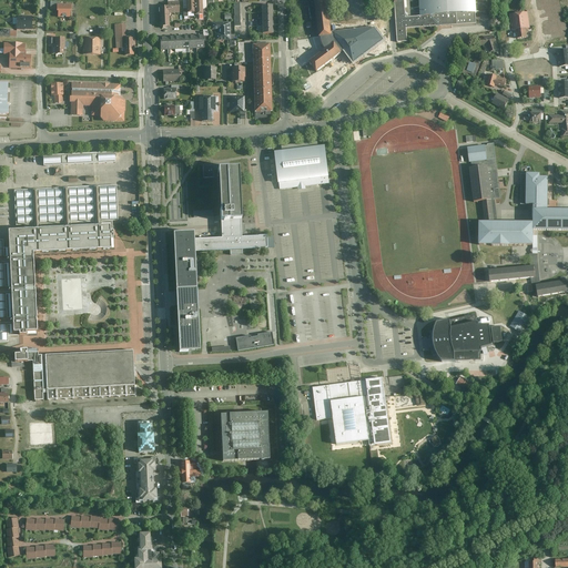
[(315,0),(320,38),(325,49),(308,61),(317,72),(333,60),(341,53),(343,51),(336,43),(334,39),(332,33),(327,0),(315,0)]
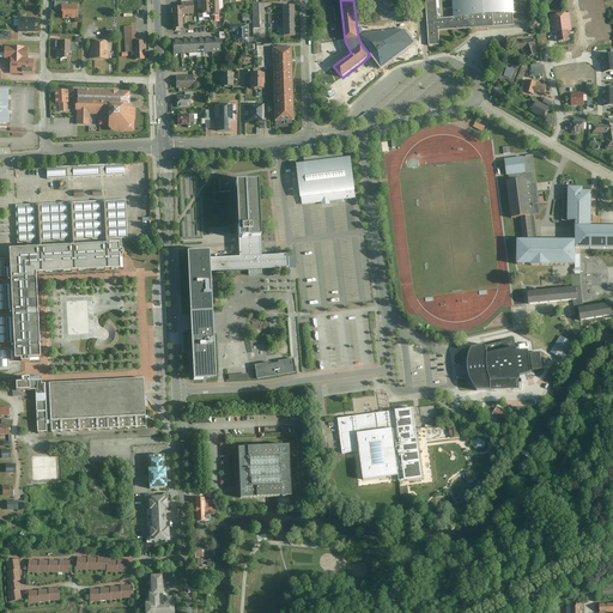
[(425,0),(429,46),(441,44),(439,30),(454,29),(454,17),(438,18),(436,0),(425,0)]
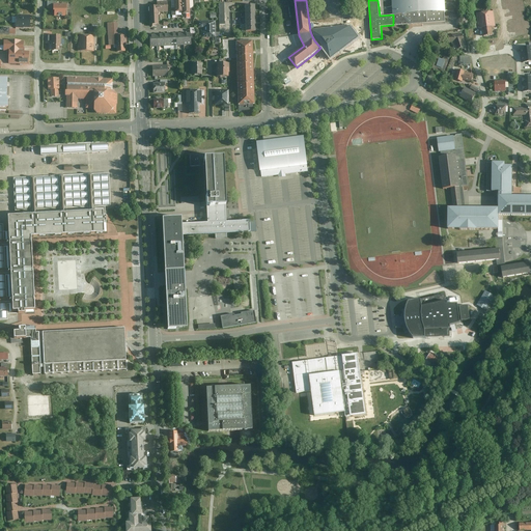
[(391,0),(393,15),(393,25),(409,24),(418,24),(423,23),(446,22),(446,12),(444,0),(391,0)]
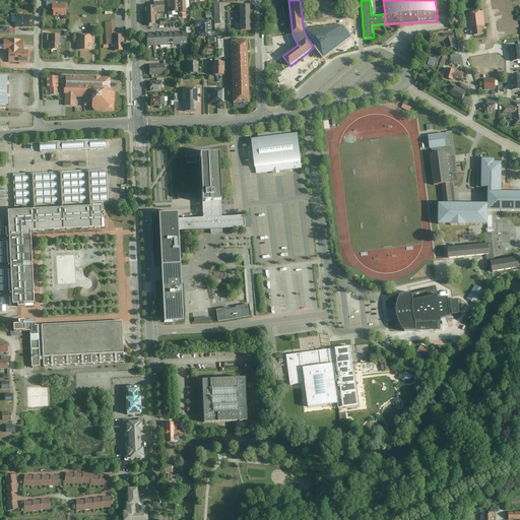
[(146,6),(147,15),(155,15),(155,12),(165,11),(165,1),(153,1),(154,5),(146,6)]
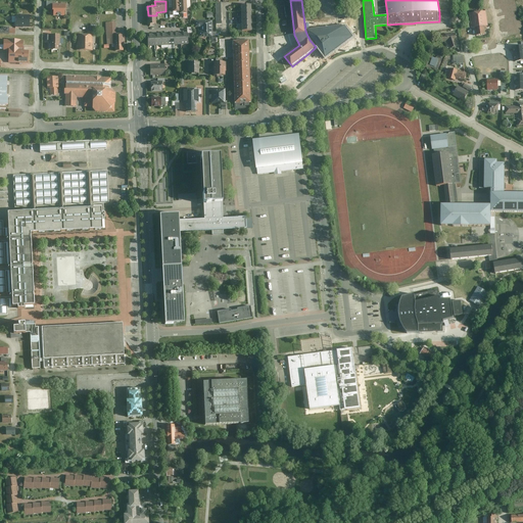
[(65,5),(52,5),(52,17),(65,17),(65,5)]
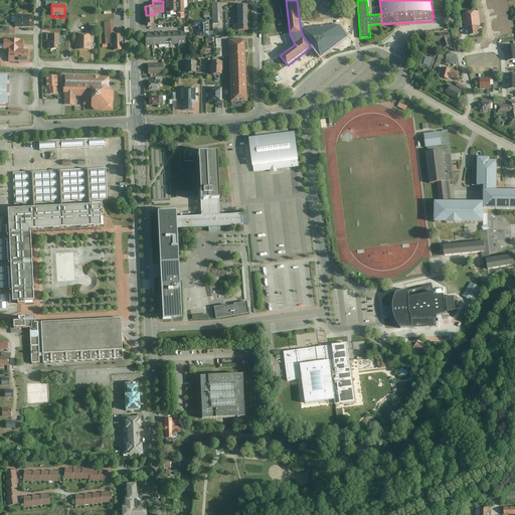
[(481,25),(479,10),(463,12),(464,22),(461,22),(462,28),(469,27),(470,34),(479,33),(479,29),(480,28),(480,25),(481,25)]
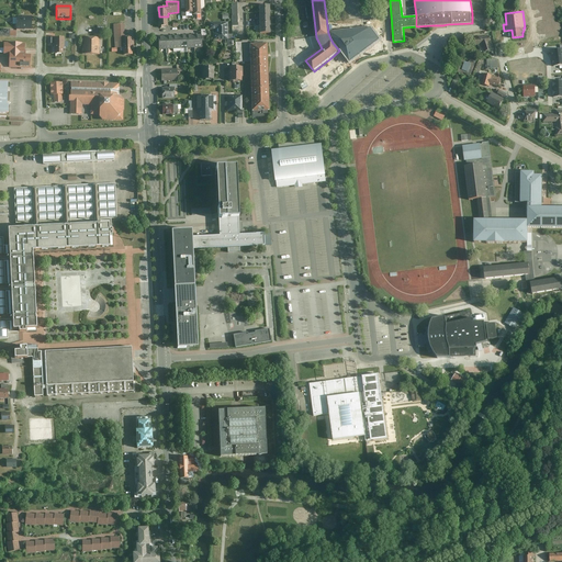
[(32,30),(33,15),(18,15),(18,29),(32,30)]
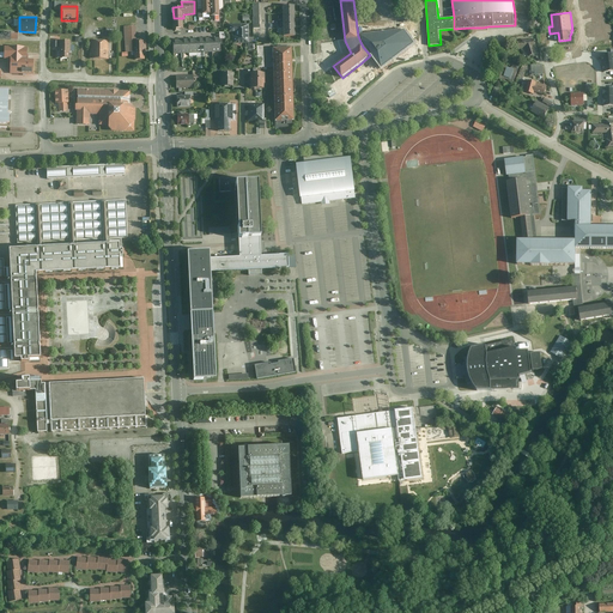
[(183,31),(183,18),(174,18),(174,31),(183,31)]
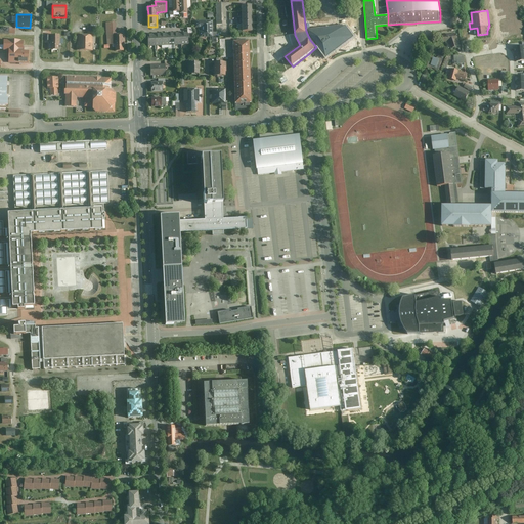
[(214,33),(213,20),(195,20),(195,28),(201,28),(201,31),(199,31),(200,37),(213,37),(214,37),(214,33)]
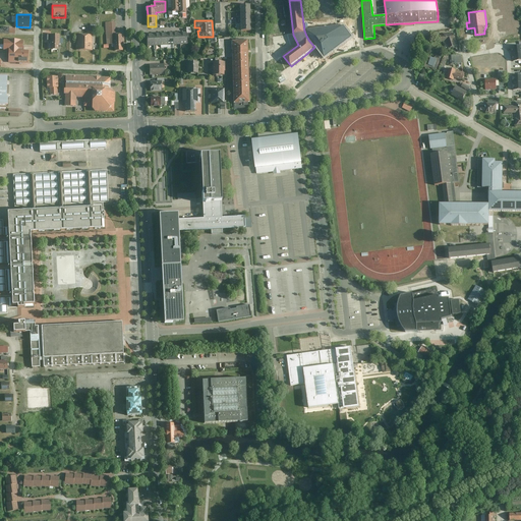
[(114,22),(105,23),(107,45),(114,45),(114,43),(112,43),(112,35),(115,35),(114,22)]
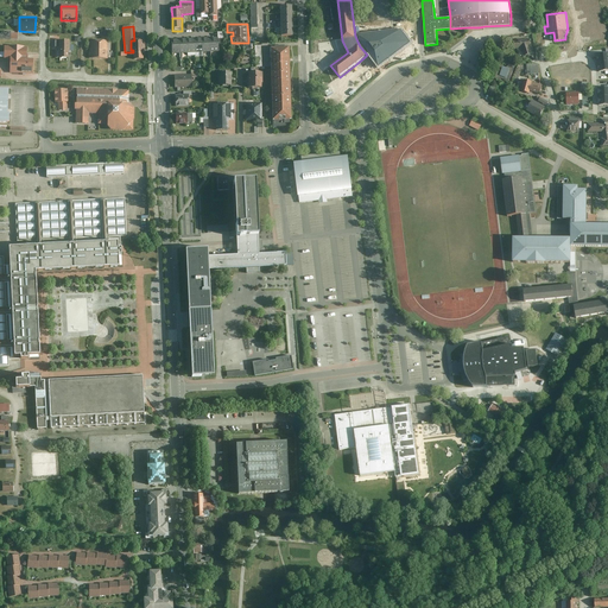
[(360,46),(367,55),(378,68),(409,43),(399,31),(358,37),(358,38),(358,42),(360,46)]
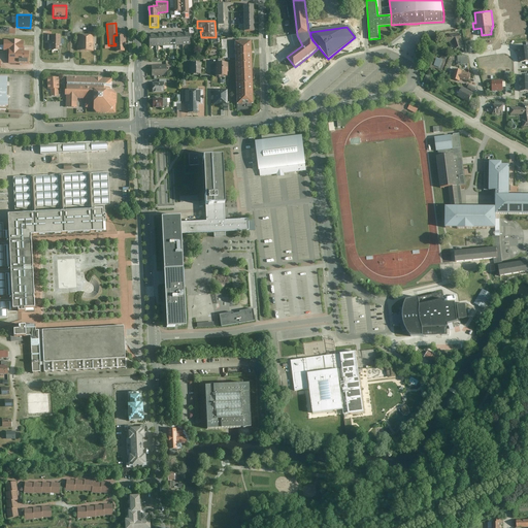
[(460,33),(447,35),(448,42),(454,41),(456,48),(463,45),(461,40),(460,33)]
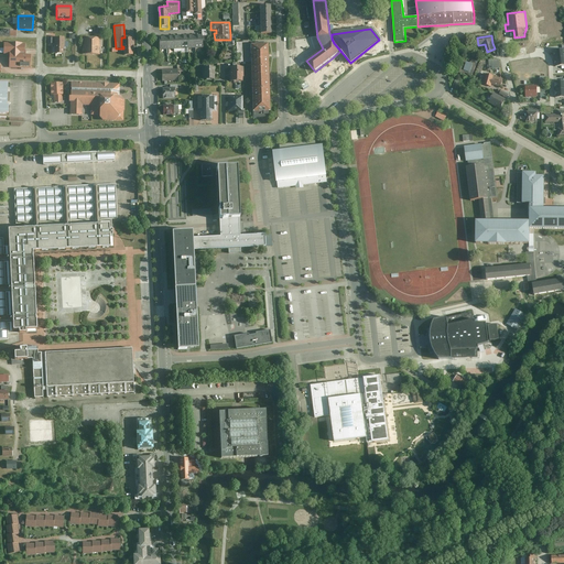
[(100,54),(100,39),(83,38),(83,54),(100,54)]
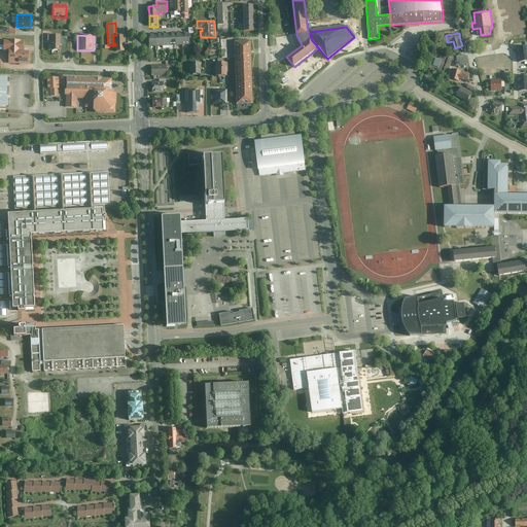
[(116,35),(113,35),(113,43),(115,43),(115,45),(116,51),(124,51),(124,43),(126,43),(126,35),(116,35)]
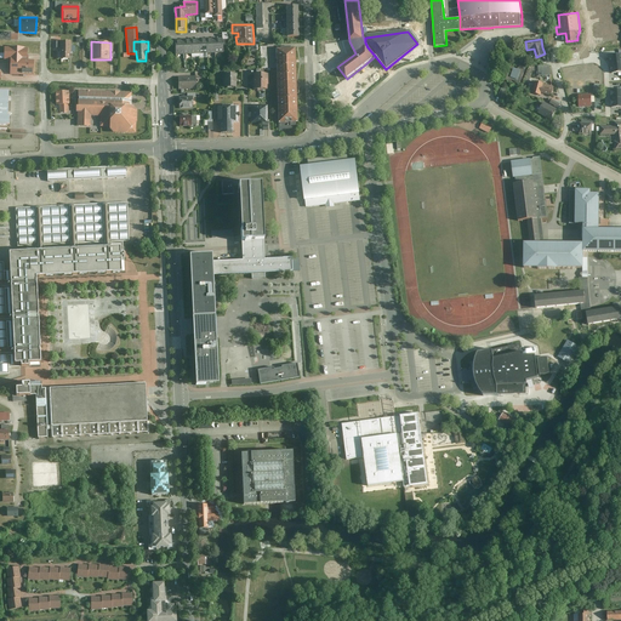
[(55,43),(53,49),(58,49),(58,50),(61,50),(61,60),(69,60),(70,52),(72,43),(55,43)]
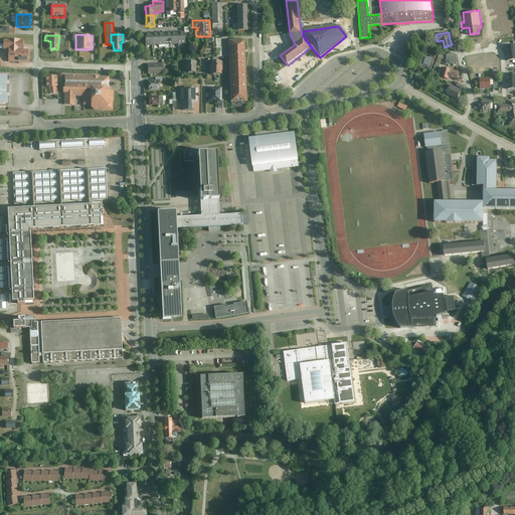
[(245,39),(230,40),(230,60),(246,60),(245,39)]
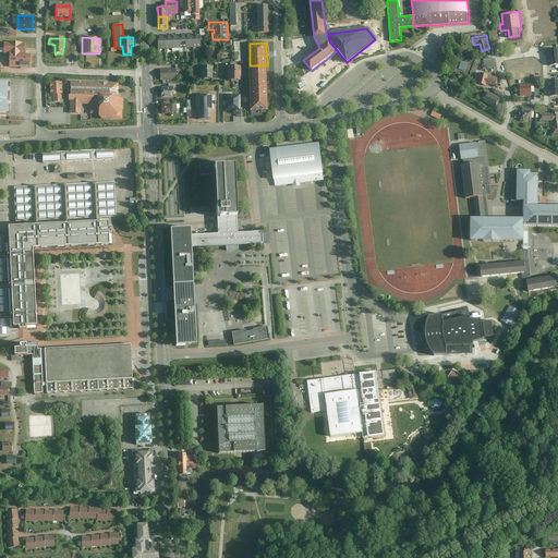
[(26,48),(11,47),(10,67),(32,68),(32,55),(25,55),(26,48)]
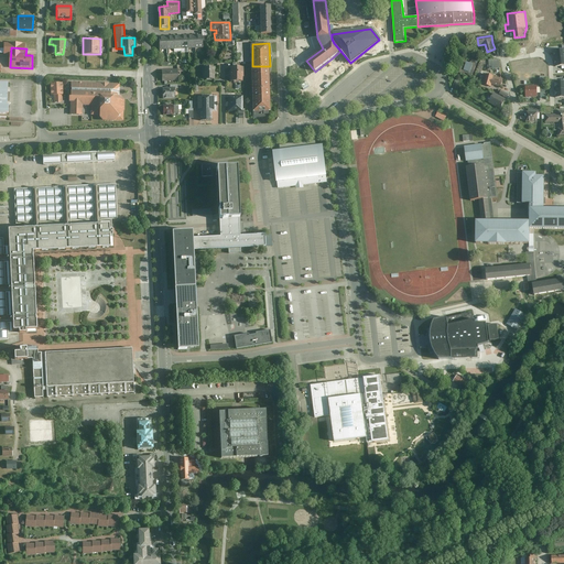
[(563,50),(553,51),(554,60),(563,57),(563,50)]
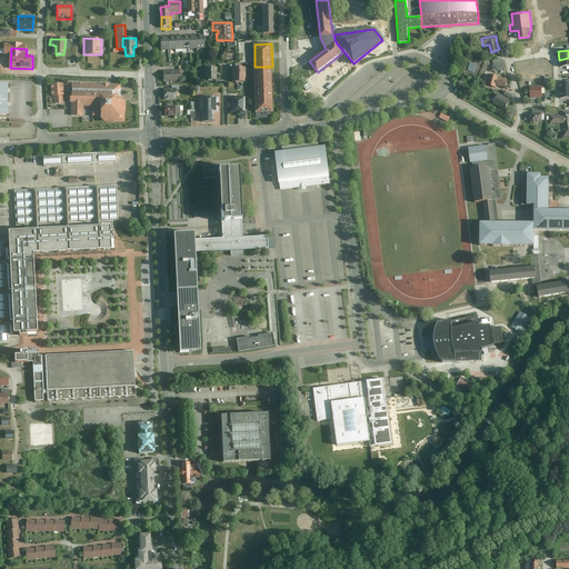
[(568,58),(559,60),(560,68),(568,66),(568,58)]
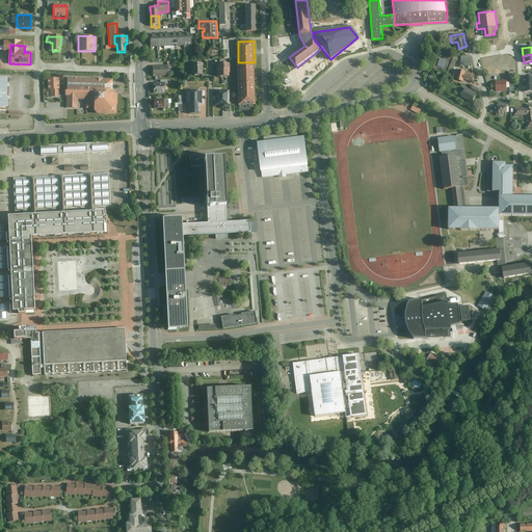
[(472,64),(471,55),(460,57),(461,65),(472,64)]
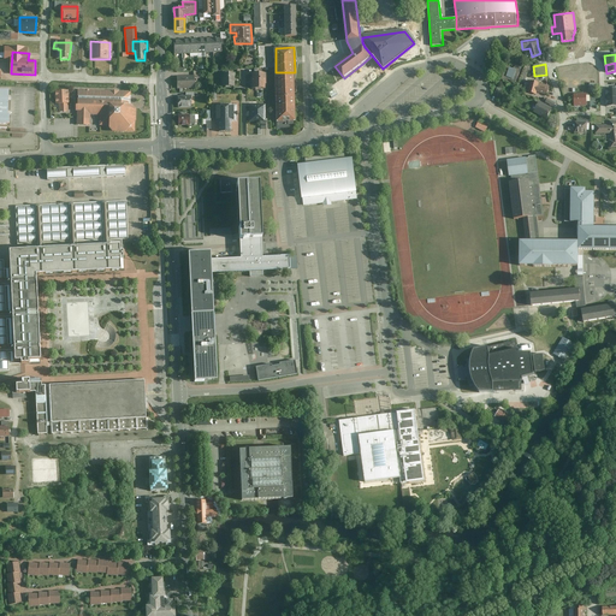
[(516,83),(522,67),(515,65),(514,69),(507,66),(502,80),(508,81),(508,80),(516,83)]
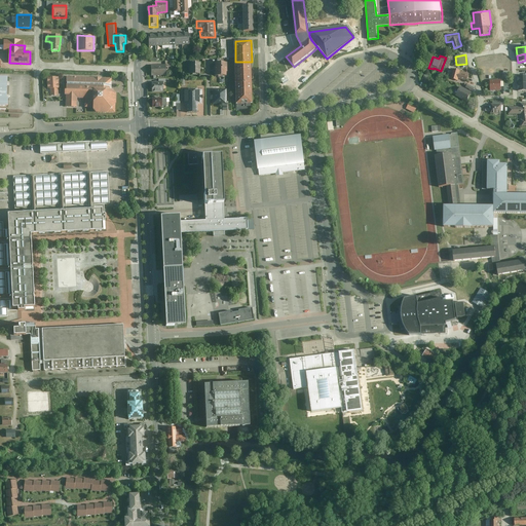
[(200,74),(200,62),(190,62),(190,74),(200,74)]
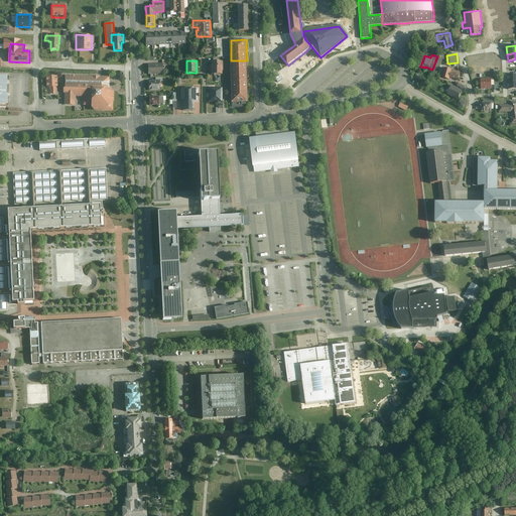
[(247,60),(231,60),(232,81),(248,81),(247,60)]
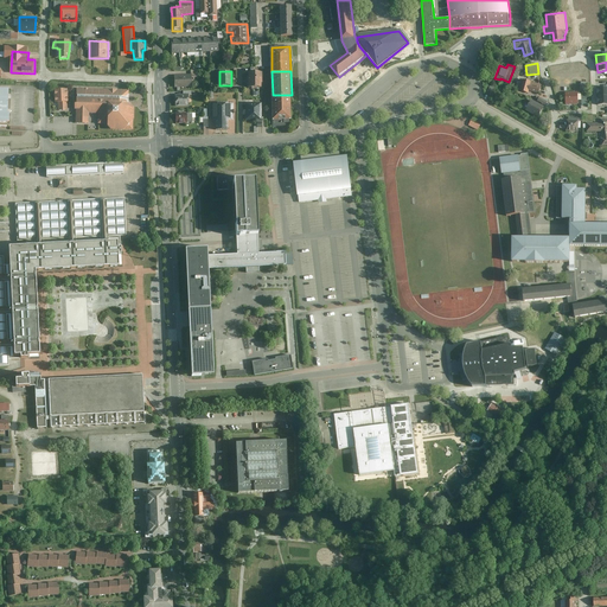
[(262,88),(262,72),(247,72),(247,88),(262,88)]
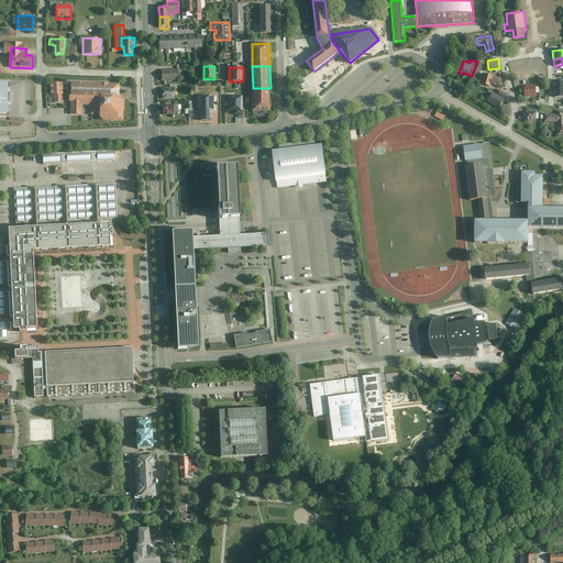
[(178,69),(162,69),(162,81),(178,80),(178,69)]
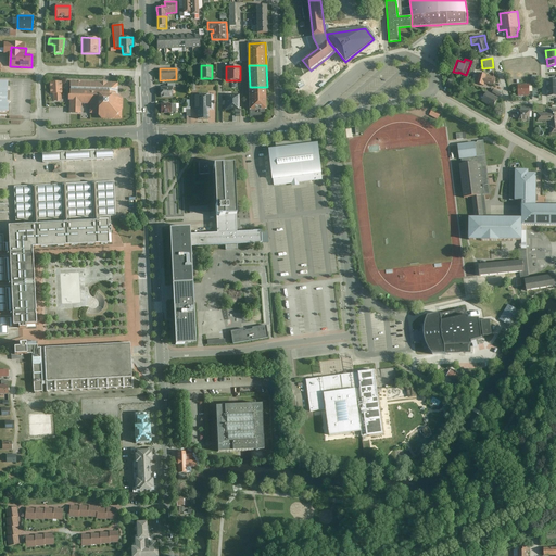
[(496,77),(480,73),(477,83),(484,86),(485,84),(494,86),(496,77)]
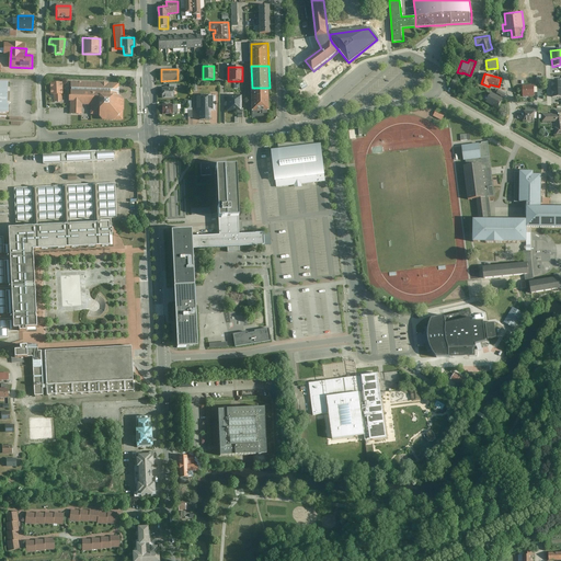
[(457,89),(460,82),(454,80),(450,87),(457,89)]
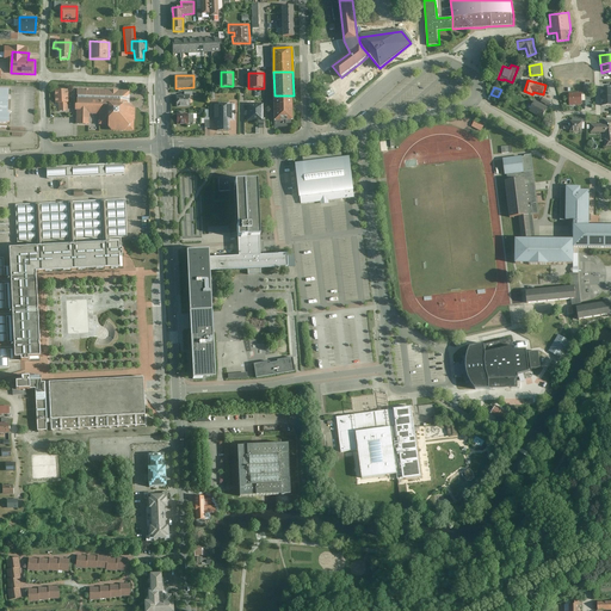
[(130,91),(76,88),(75,124),(90,125),(90,115),(99,115),(98,124),(107,125),(107,127),(111,131),(135,131),(135,109),(131,105),(129,104),(130,91)]
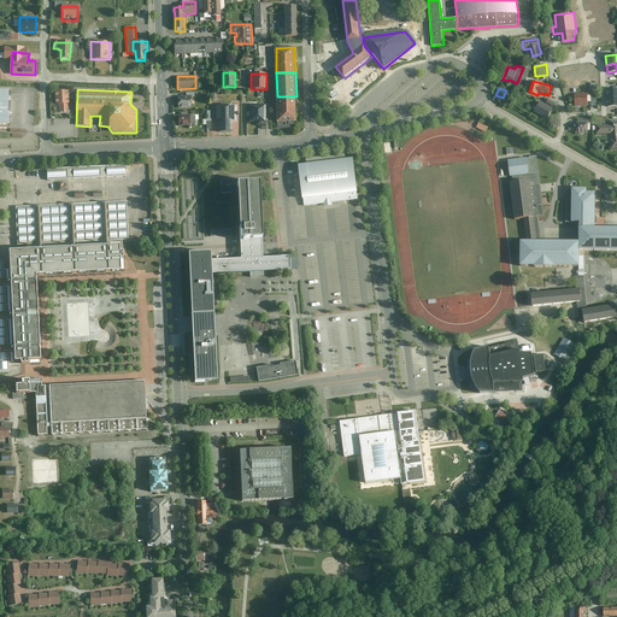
[(616,89),(606,90),(606,99),(616,98),(616,89)]
